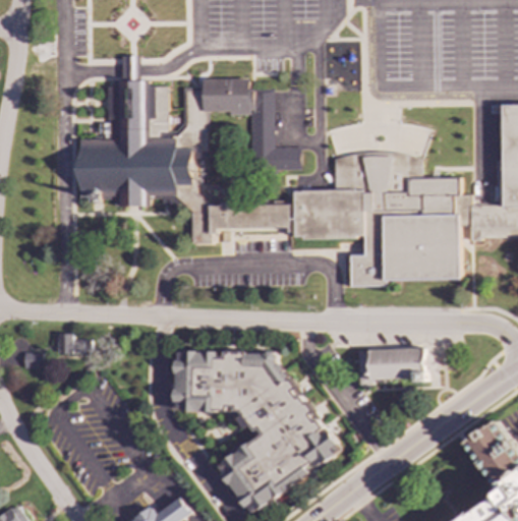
[(119,56),(136,56),(137,80),(146,80),(146,87),(165,87),(166,131),(173,131),(180,124),(180,89),(200,89),(200,79),(245,78),(246,89),(271,89),(272,148),(298,148),(299,170),(248,170),(247,116),(205,116),(206,152),(198,152),(198,159),(197,185),(193,185),(193,192),(207,205),(220,205),(220,201),(291,204),(291,191),(333,189),(333,160),(350,155),(359,153),(370,152),(386,152),(404,154),(420,158),(421,178),(459,178),(459,194),(469,194),(470,206),(502,206),(501,106),(517,105),(517,237),(480,238),(480,241),(469,242),(469,227),(458,227),(460,280),(385,281),(385,287),(349,287),(348,256),(363,256),(363,236),(354,235),(354,238),(302,240),(302,236),(293,236),(293,233),(286,232),(286,228),(216,229),(216,234),(210,234),(210,243),(190,243),(190,214),(175,198),(149,198),(149,207),(114,206),(114,197),(78,197),(77,143),(118,142),(117,82),(120,81),(119,56)]
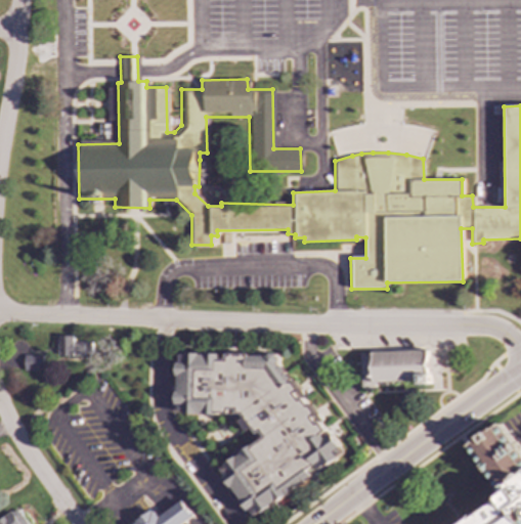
[(53,355),(88,356),(88,342),(71,342),(71,337),(53,336),(53,355)]
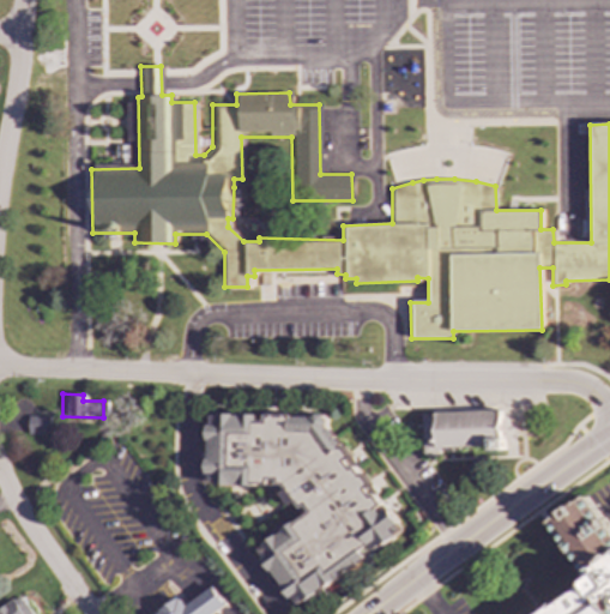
[(420,455),(435,455),(434,447),(488,446),(488,451),(500,451),(499,410),(418,414),(420,455)]
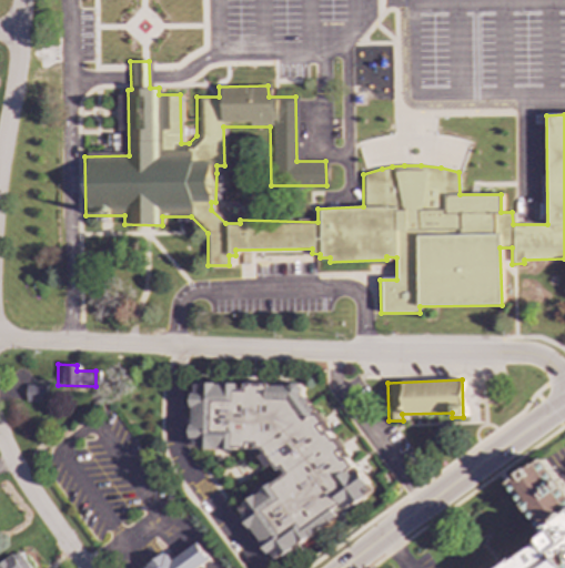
[(271,560),(365,497),(365,484),(357,473),(347,472),(352,468),(343,455),(330,455),(339,448),(326,430),(320,430),(320,421),(305,398),(299,398),(299,386),(266,386),(264,383),(248,383),(238,389),(234,389),(234,384),(190,383),(189,439),(195,448),(261,449),(261,462),(264,467),(276,467),(282,475),(234,508),(271,560)]
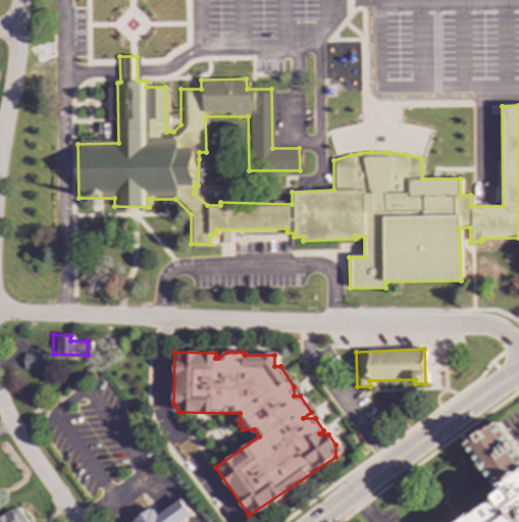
[(40,369),(39,353),(20,354),(20,370),(40,369)]
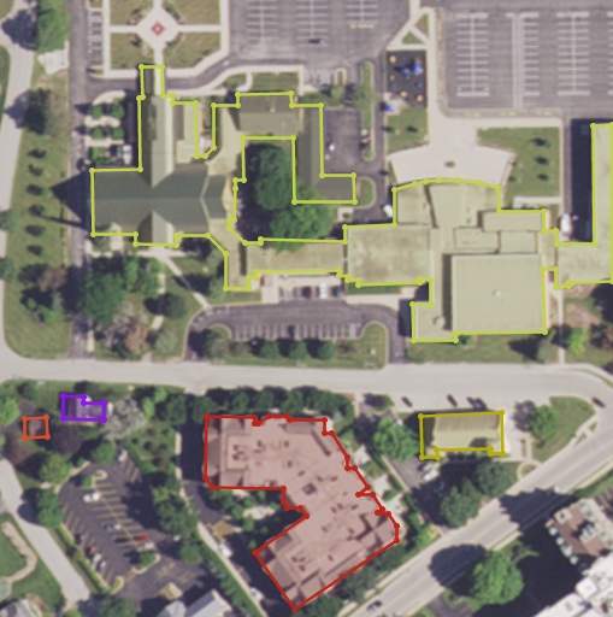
[(612,616),(612,527),(595,495),(555,518),(596,588),(547,616),(612,616)]
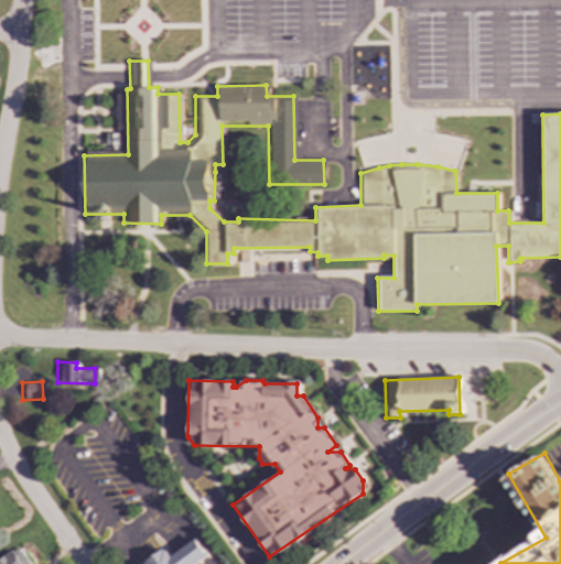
[(192,563),(204,556),(193,539),(166,556),(163,551),(141,563),(192,563)]
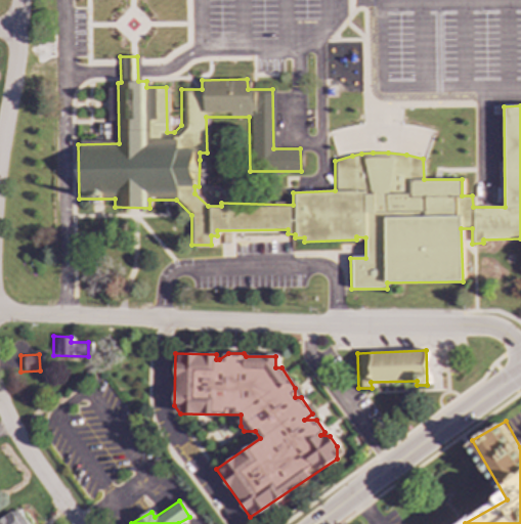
[(0,523),(25,523),(14,508),(0,516),(0,523)]
